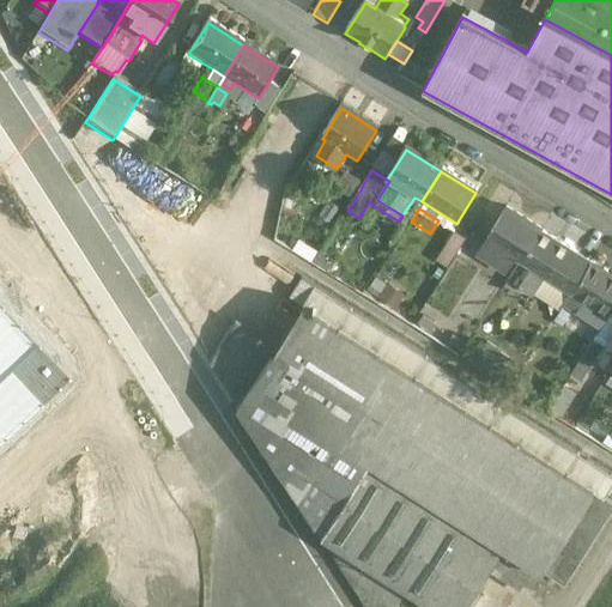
[(540,234),(506,212),(488,243),(515,261),(522,265),(540,234)]
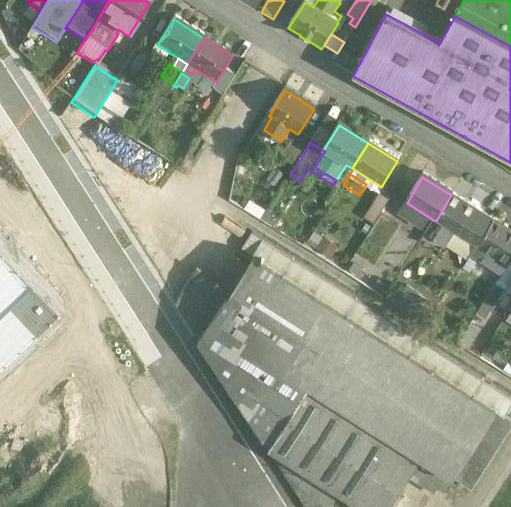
[(353,197),(342,191),(336,201),(347,207),(353,197)]
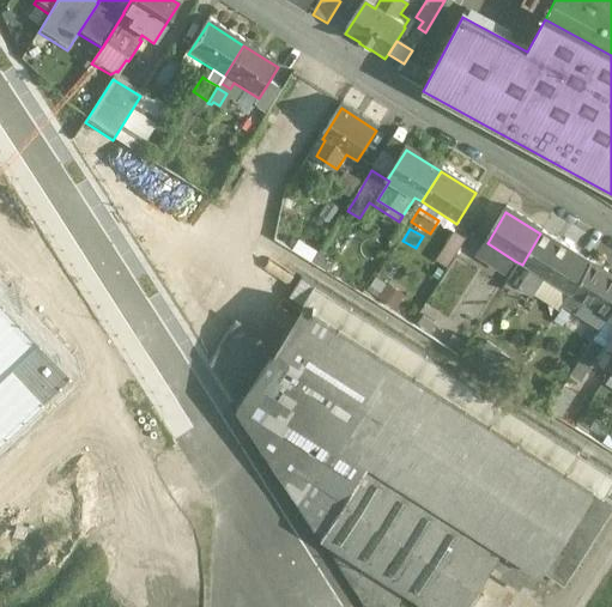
[(591,266),(540,234),(522,265),(531,271),(519,291),(519,292),(520,293),(521,292),(533,299),(534,298),(561,315),(564,309),(591,266)]
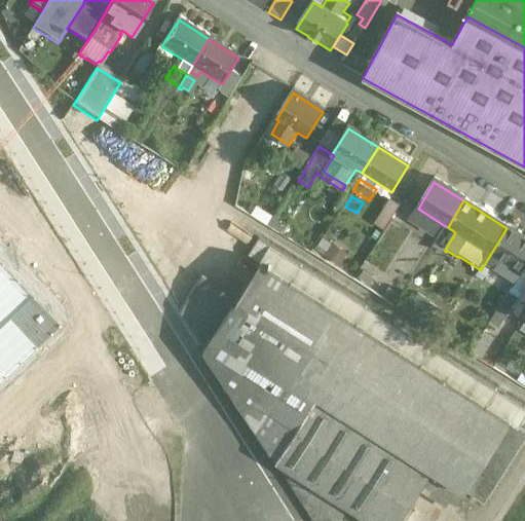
[(399,209),(388,202),(373,227),(383,233),(399,209)]
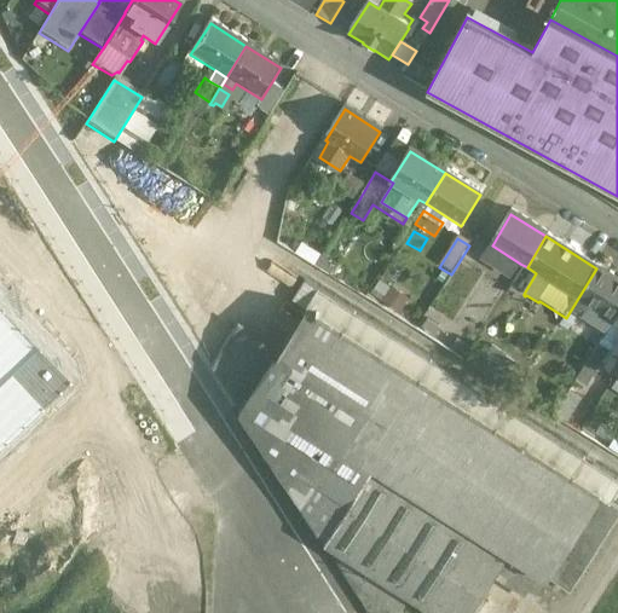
[(520,264),(492,246),(483,261),(509,279),(520,264)]
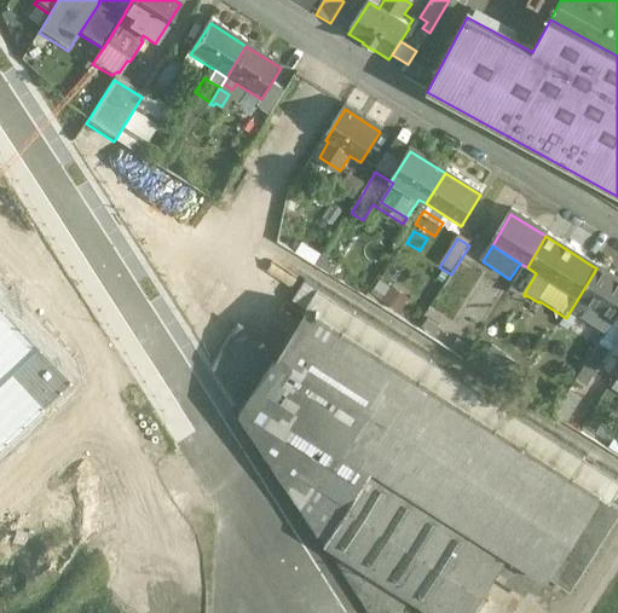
[(617,317),(617,282),(596,269),(570,312),(581,319),(589,306),(614,322),(616,322),(617,317)]
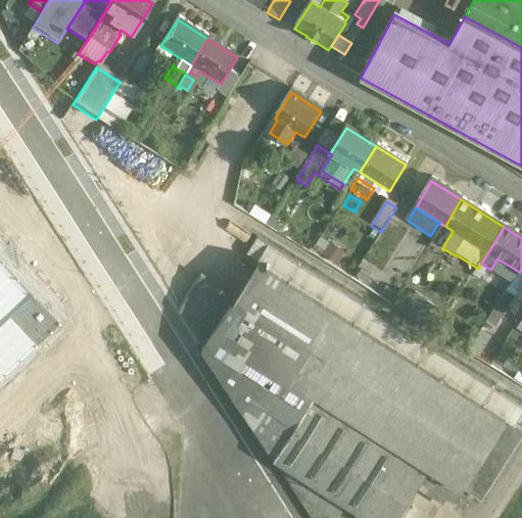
[(339,265),(344,253),(325,245),(320,255),(339,265)]
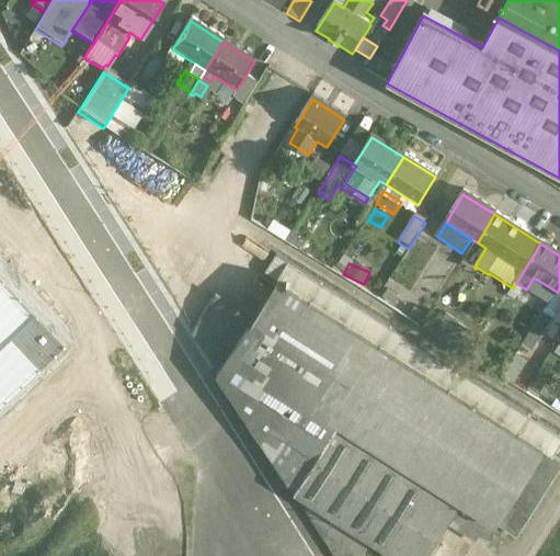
[(459,376),(287,268),(277,283),(449,392),(459,376)]
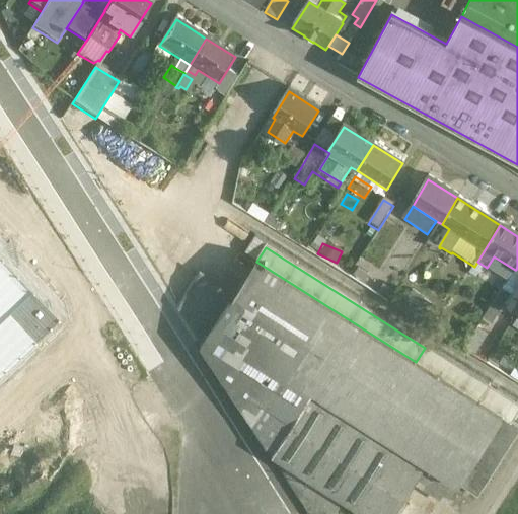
[(0,362),(56,310),(0,251),(0,362)]
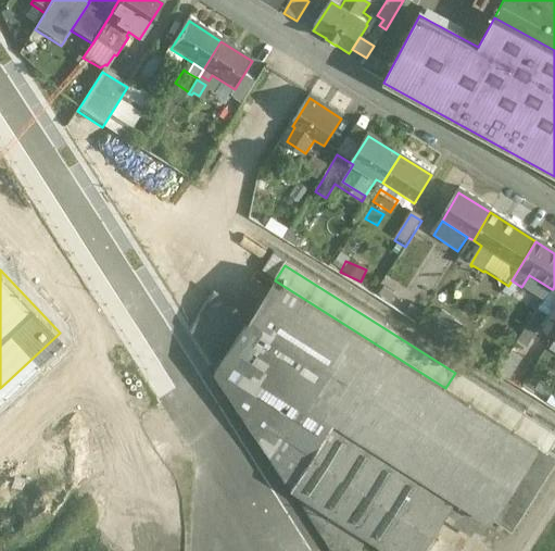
[(249,322),(214,276),(212,296),(189,334),(215,374),(230,350),(249,322)]
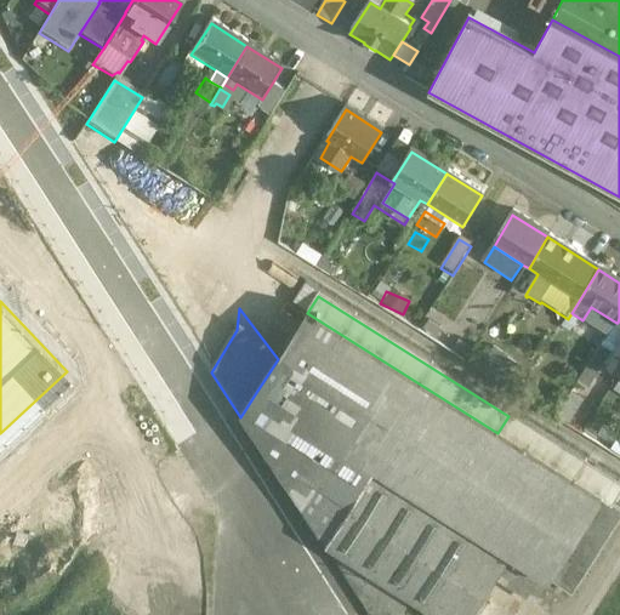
[(498,433),(307,313),(278,359),(257,391),(375,468),(510,557),(549,582),(602,500),(498,433)]
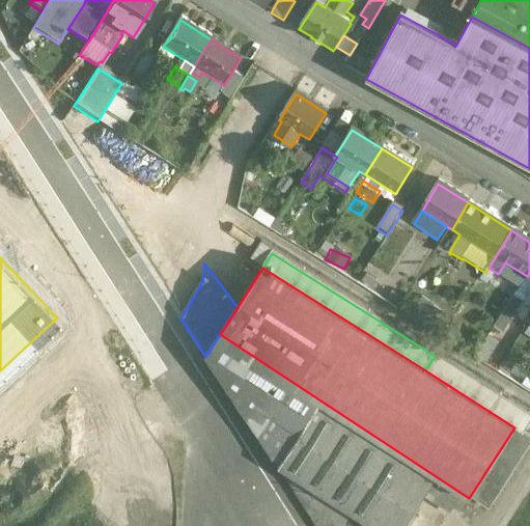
[(529,272),(528,276),(529,277),(529,299),(528,303),(520,315),(529,322),(529,272)]
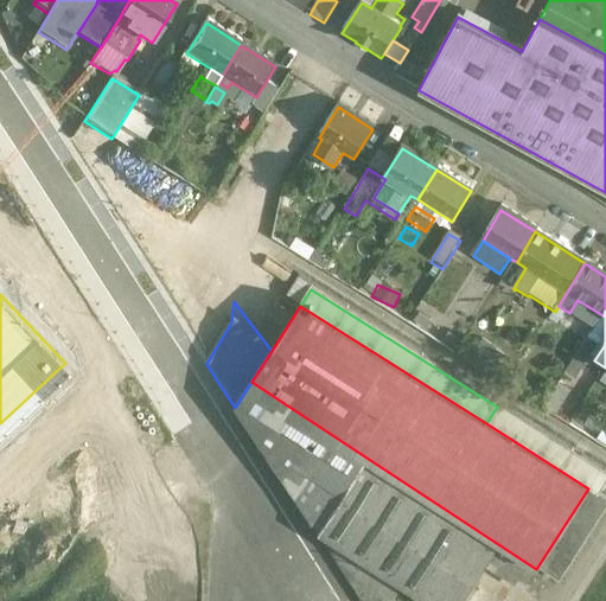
[(603,315),(566,375),(574,381),(598,343),(604,346),(605,341),(605,317),(604,315),(603,315)]
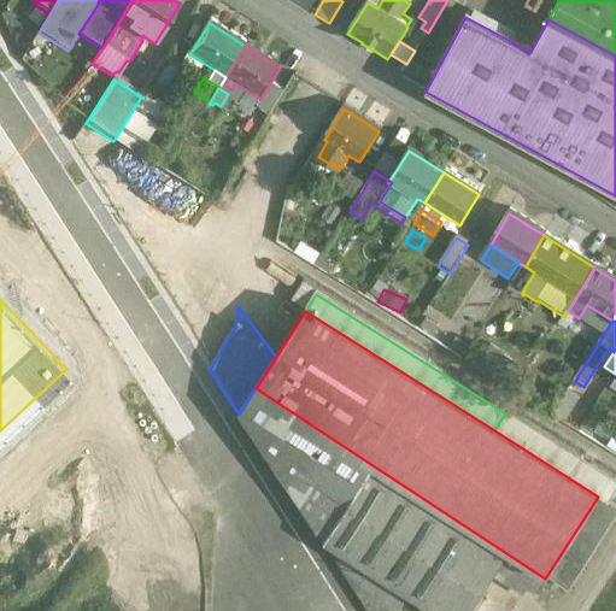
[(496,346),(479,358),(473,348),(465,354),(486,385),(510,368),(496,346)]
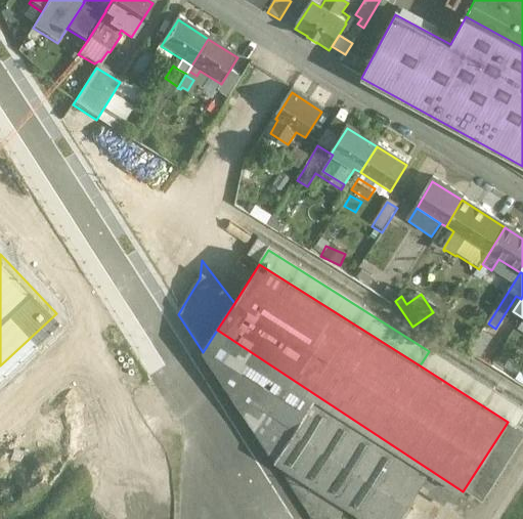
[(316,395),(217,330),(203,352),(273,463),(316,395)]
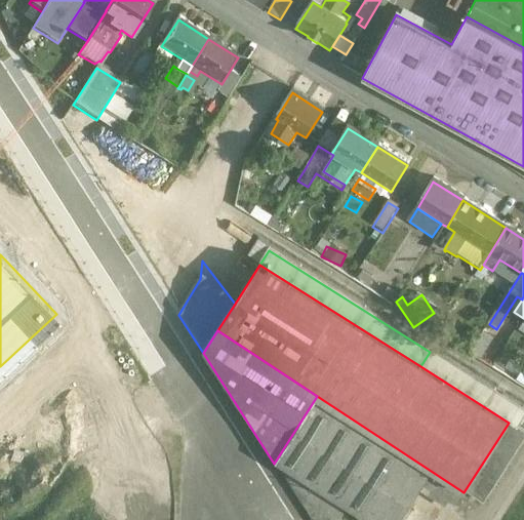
[(486,351),(476,344),(469,356),(479,362),(486,351)]
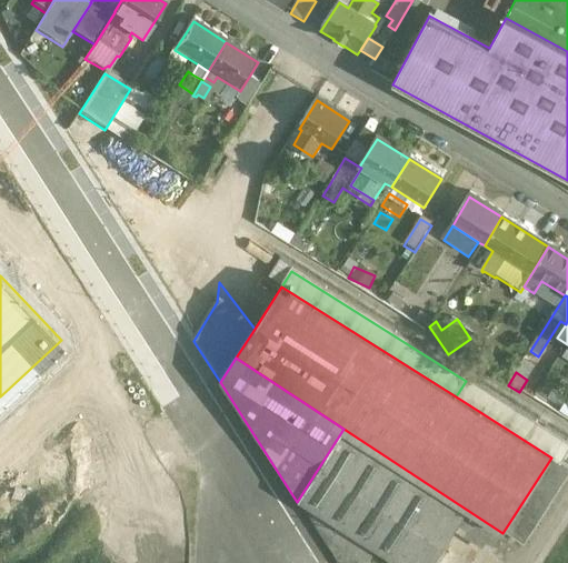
[(567,445),(466,381),(456,396),(551,458),(560,463),(562,460),(565,461),(567,456),(567,445)]
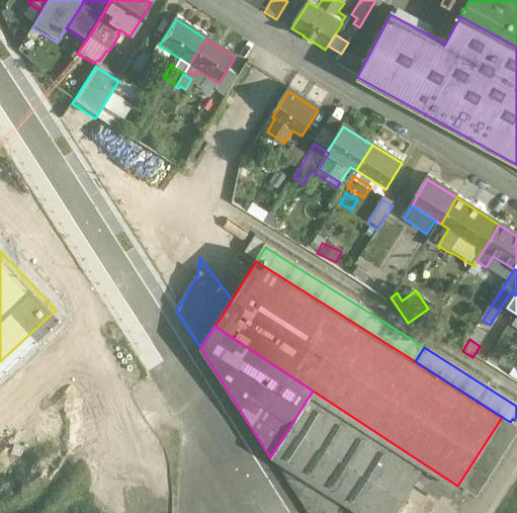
[(425,464),(313,391),(270,457),(342,505),(354,512),(393,512),(414,482),(425,464)]
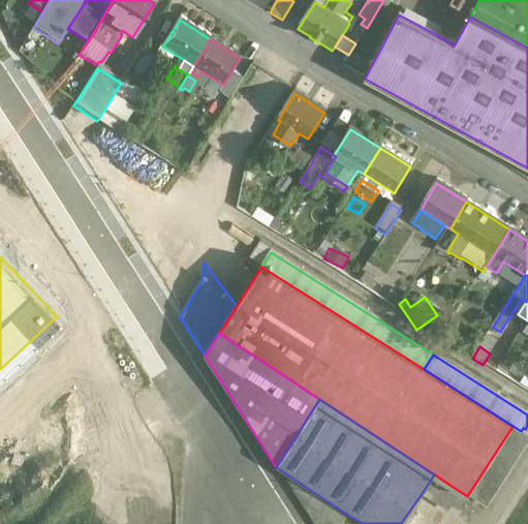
[(513,426),(467,496),(487,509),(527,443),(527,435),(521,431),(513,426)]
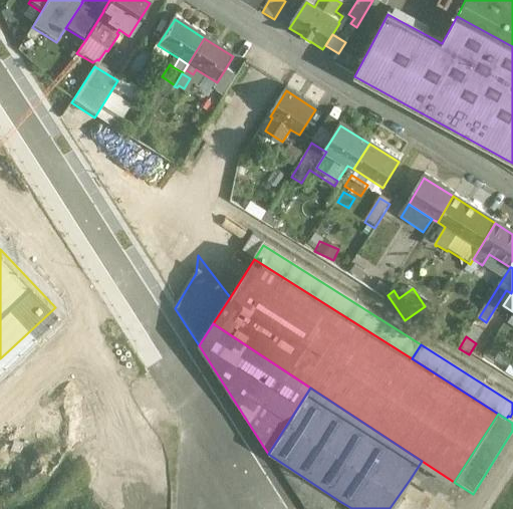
[(334,508),(339,501),(268,454),(303,508),(334,508)]
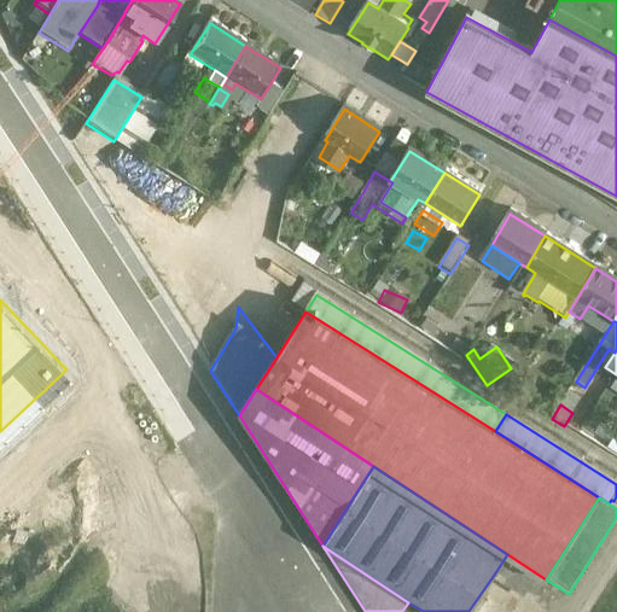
[(546,580),(507,554),(494,575),(533,600),(546,580)]
